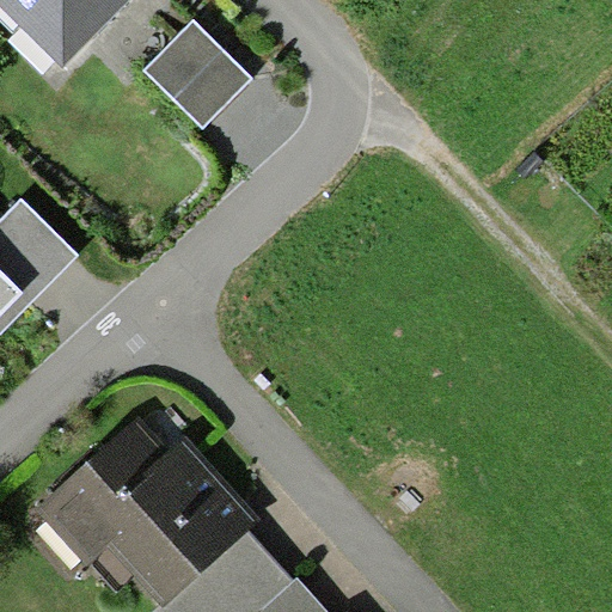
[(0,0),(0,16),(55,72),(127,0),(0,0)]
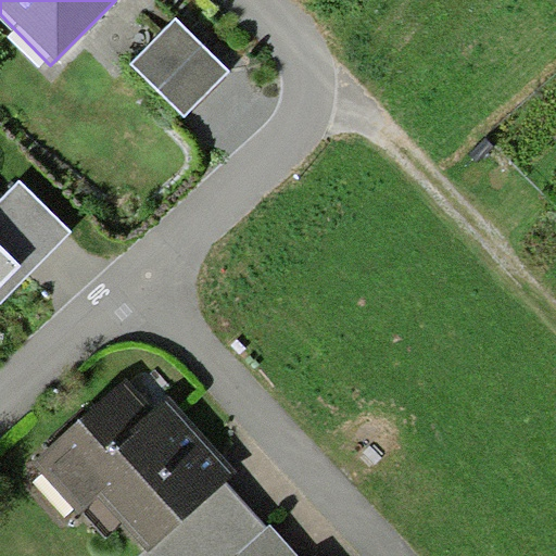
[(227,70),(172,20),(128,66),(184,117),(227,70)]
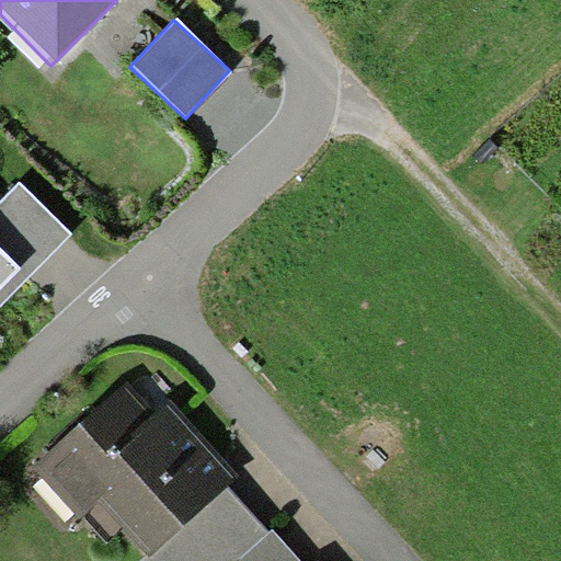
[(0,290),(7,297),(71,231),(19,180),(0,198),(0,290)]
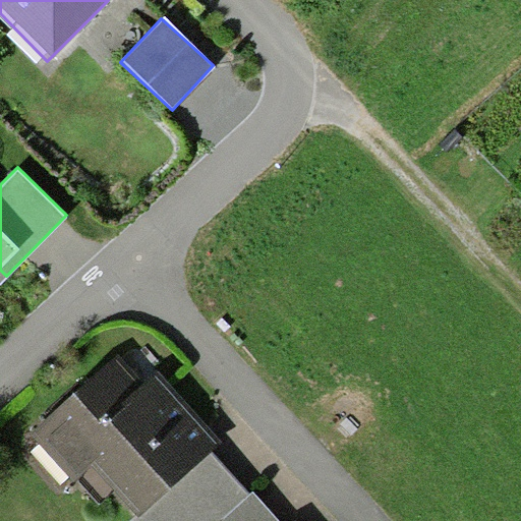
[(146,520),(214,455),(198,439),(115,350),(35,425),(79,472),(91,462),(146,520)]
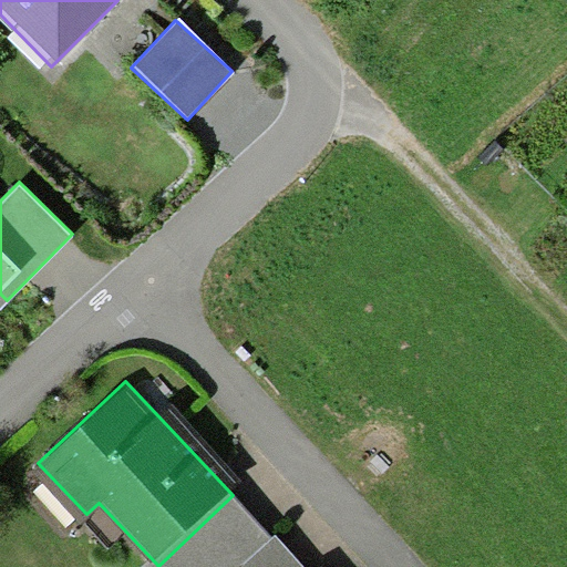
[(160,566),(300,566),(233,495),(158,566),(160,566)]
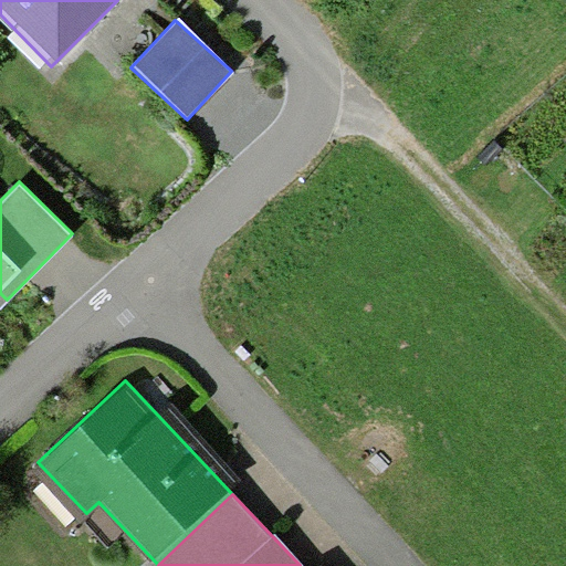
All buildings are outlined.
